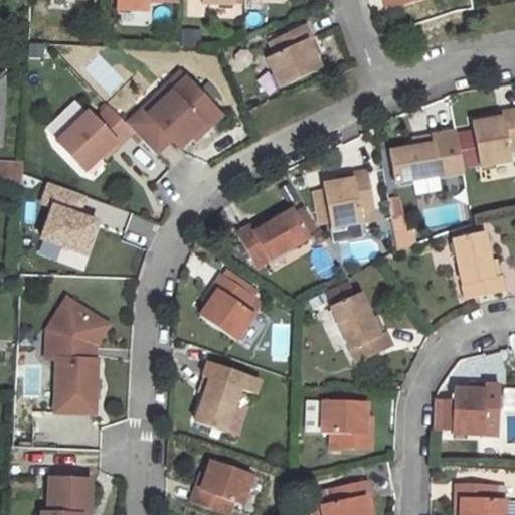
[(139,0),(139,9),(165,8),(165,0),(139,0)]
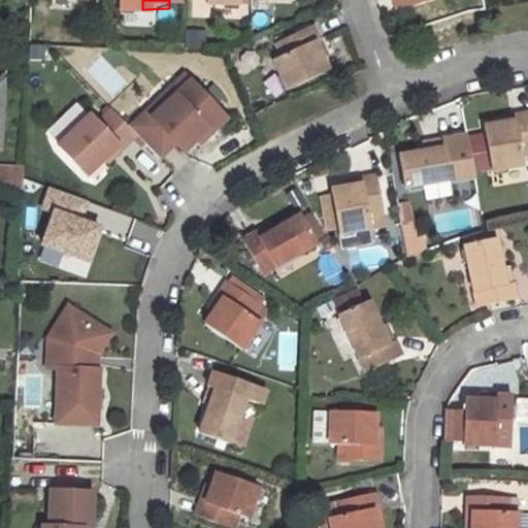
[(400,0),(403,11),(440,2),(439,0),(400,0)]
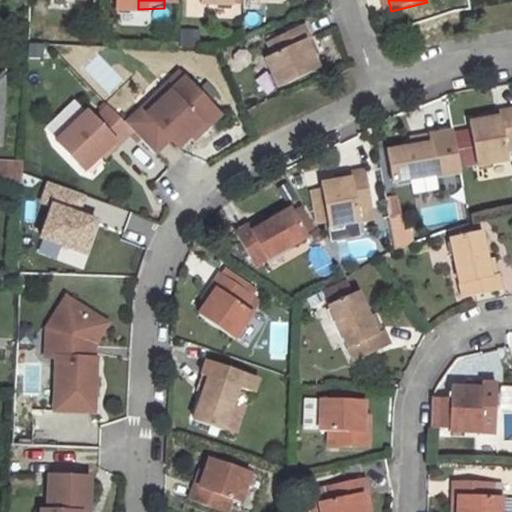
[(287,85),(326,71),(317,49),(319,49),(311,28),(281,39),(286,56),(277,60),(287,85)]
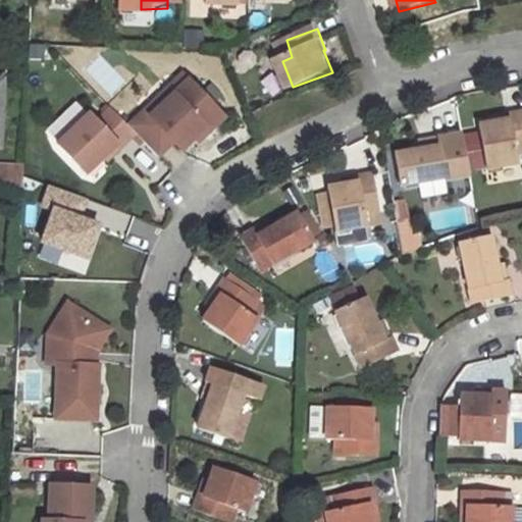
[(202,48),(203,32),(184,31),(183,47),(202,48)]
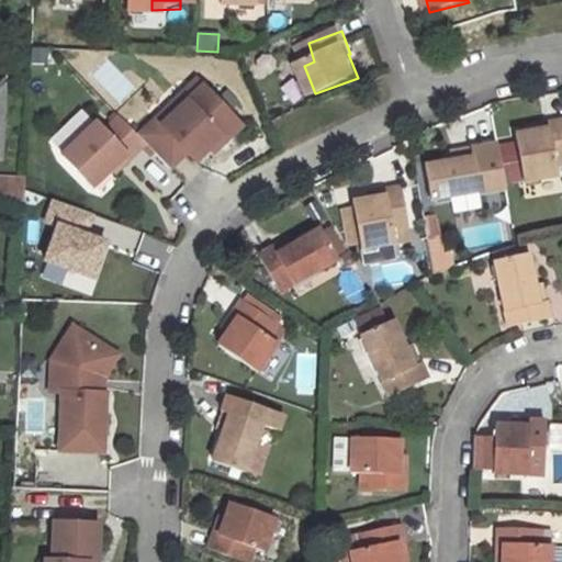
[(222,75),(216,69),(178,110),(183,116),(222,75)]
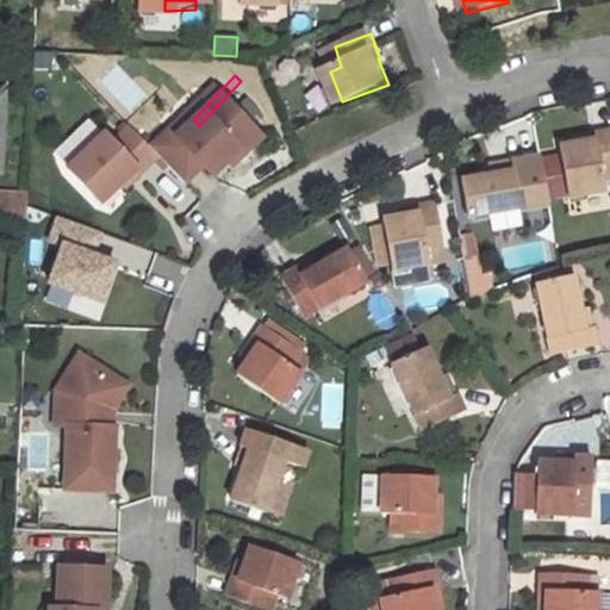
[(193,119),(174,139),(181,145),(210,173),(228,154),(238,163),(253,148),(265,135),(268,139),(285,122),(241,81),(199,126),(193,119)]
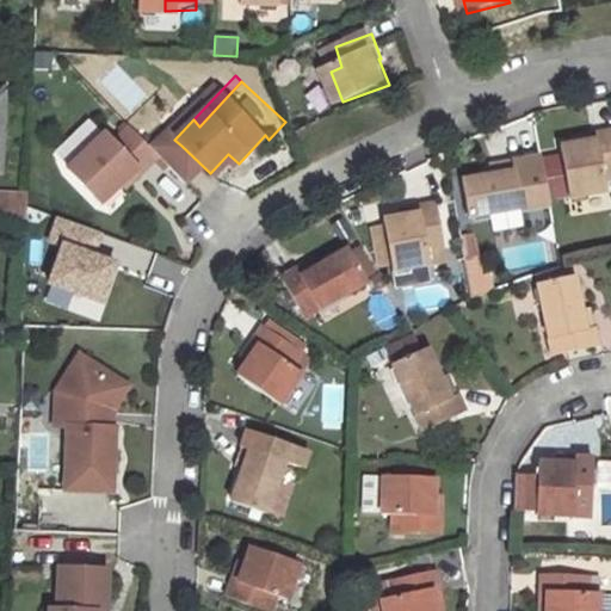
[(174,140),(150,117),(135,134),(127,125),(92,164),(127,196),(161,160),(166,164),(181,146),(174,140)]
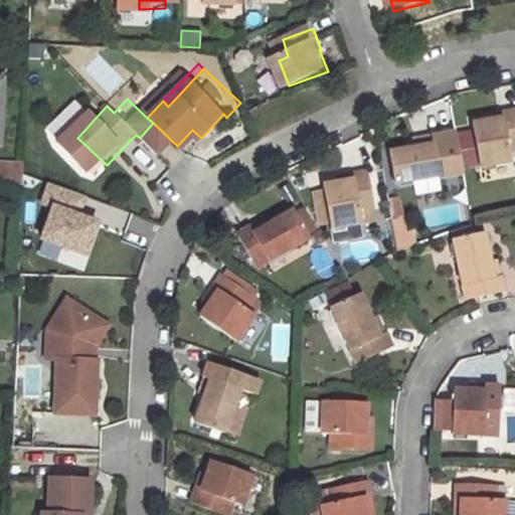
[(514,156),(514,111),(503,115),(505,125),(481,131),(487,167),(514,161),(513,157),(514,156)]
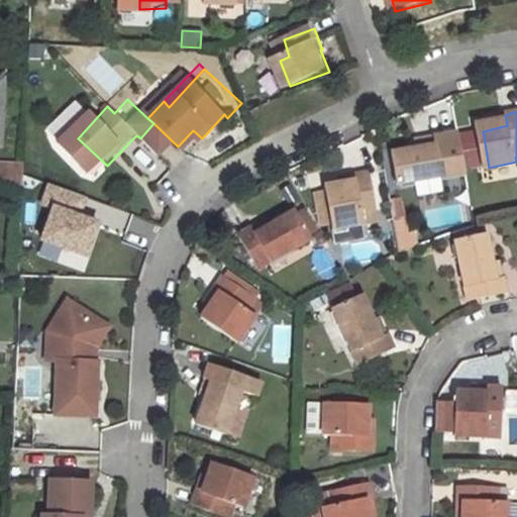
[(224,114),(214,125),(217,129),(227,118),(224,114)]
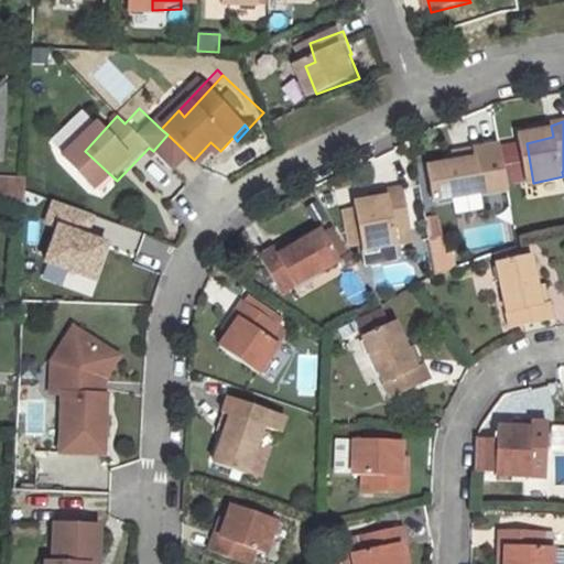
[(474,154),(437,160),(443,197),(514,186),(509,144),(503,145),(503,144),(487,147),(488,152),(474,154)]
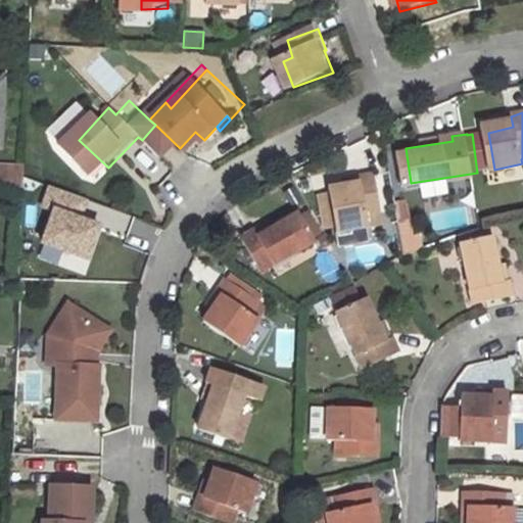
[(131,156),(152,179),(162,170),(142,146),(131,156)]
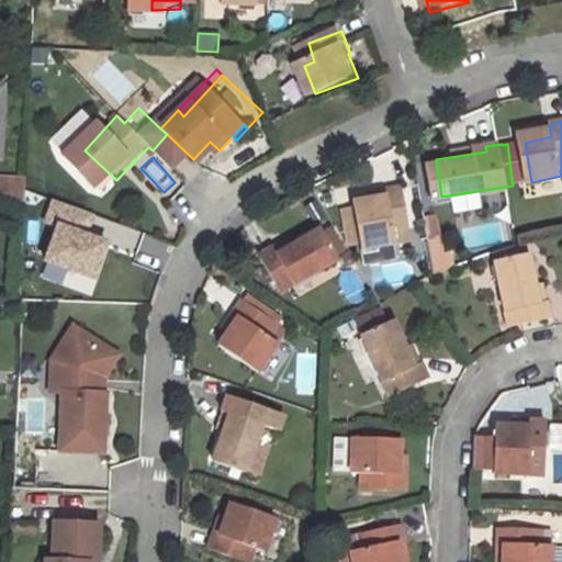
[(22,180),(0,179),(0,201),(22,201),(22,180)]
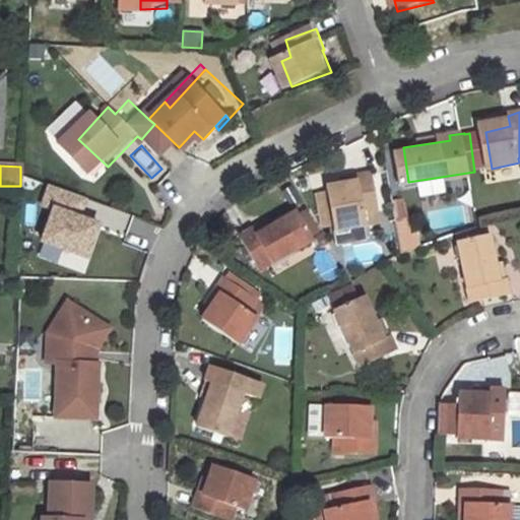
[(389,203),(384,168),(370,170),(372,180),(344,183),(350,220),(381,215),(379,204),(389,203)]
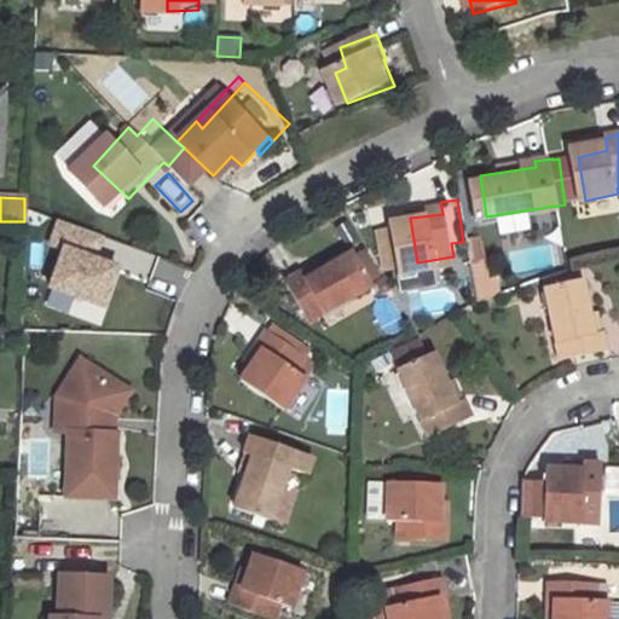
[(59,252),(46,291),(105,312),(121,267),(97,259),(104,237),(56,221),(47,247),(59,252)]
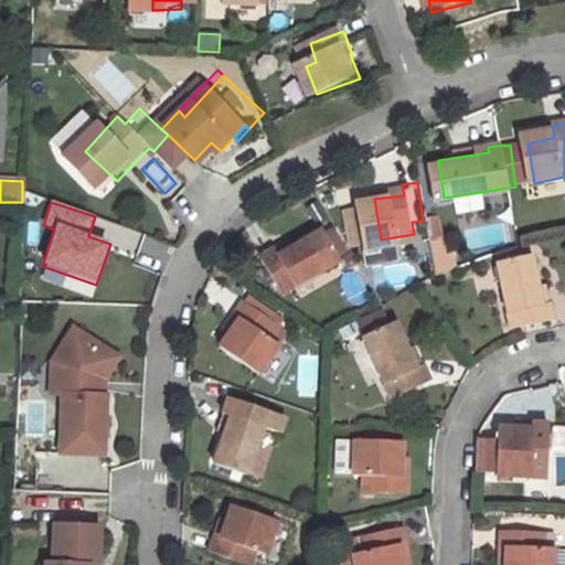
[(300,255),(294,245),(280,253),(304,292),(358,263),(340,232),(317,245),(300,255)]
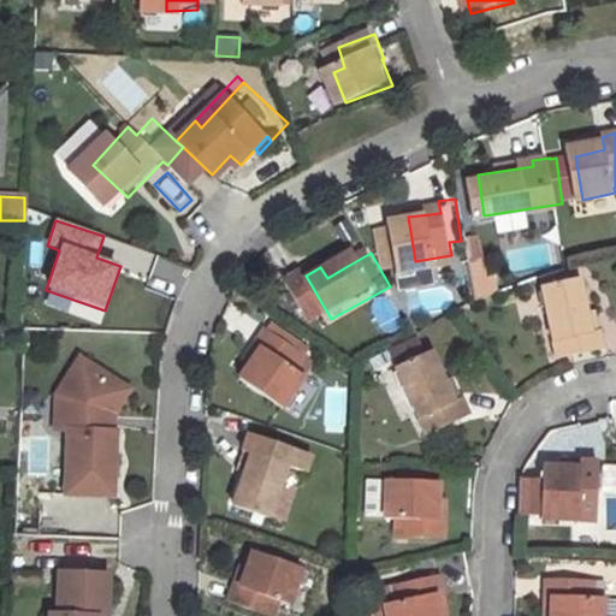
[(327,278),(345,267),(339,255),(320,267),(327,278)]
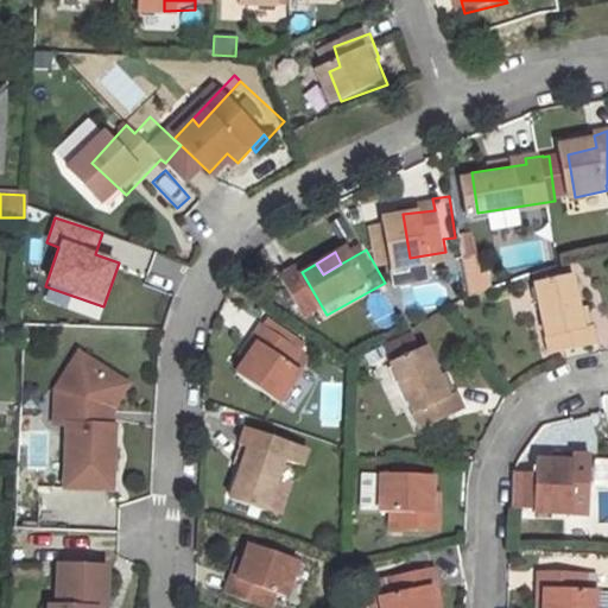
[(606,342),(599,321),(584,325),(578,305),(571,279),(543,290),(564,355),(606,342)]
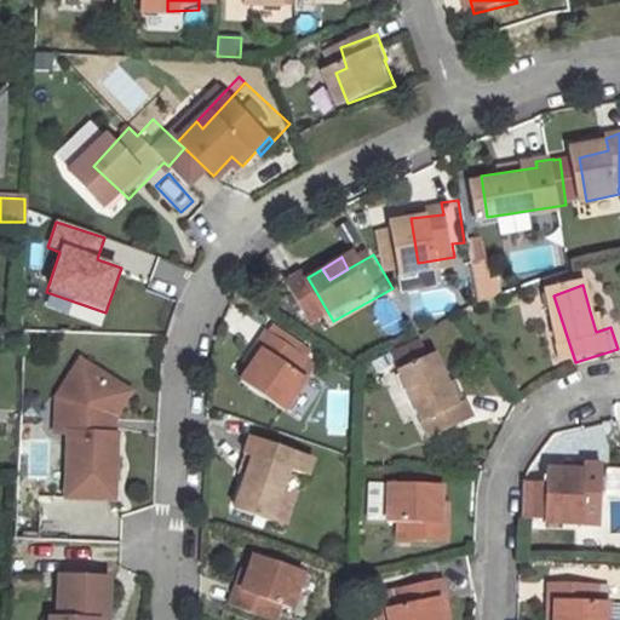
[(606,306),(590,311),(596,332),(610,327),(606,306)]
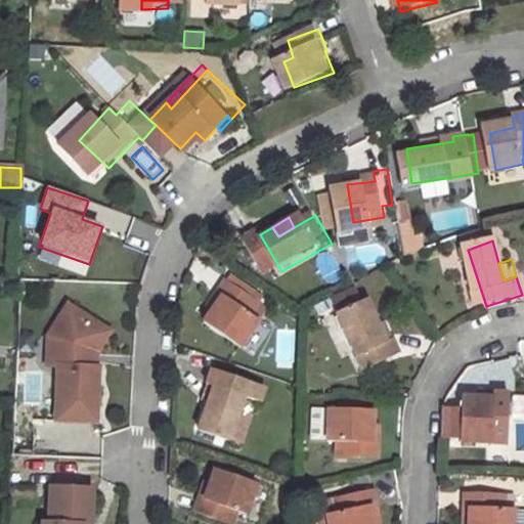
[(271,300),(244,279),(232,296),(241,302),(224,322),(254,345),(270,322),(261,314),(271,300)]
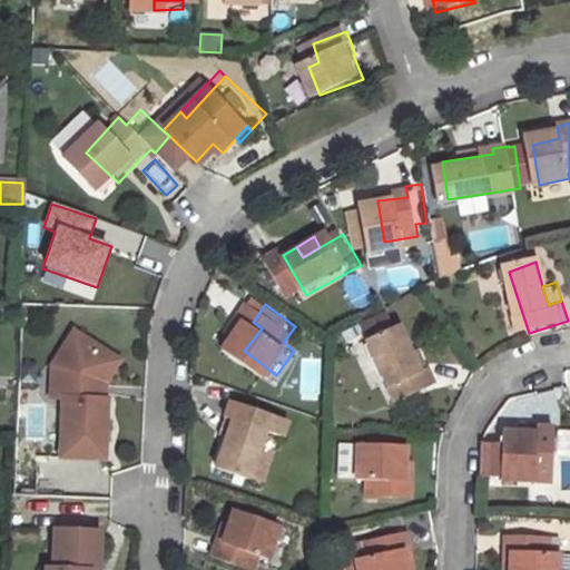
[(459,376),(449,355),(436,363),(428,344),(419,325),(391,340),(420,397),(459,376)]
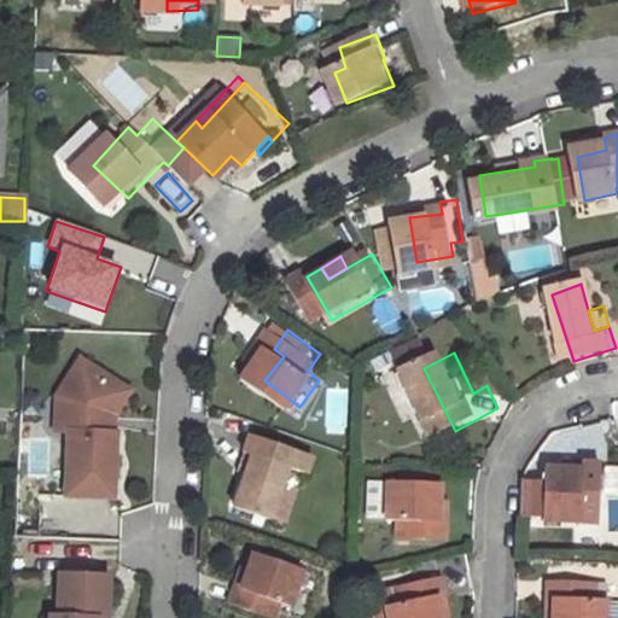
[(140,382),(94,355),(75,388),(85,392),(83,423),(88,423),(87,487),(129,488),(129,458),(135,458),(136,423),(133,423),(127,423),(128,404),(140,382)]
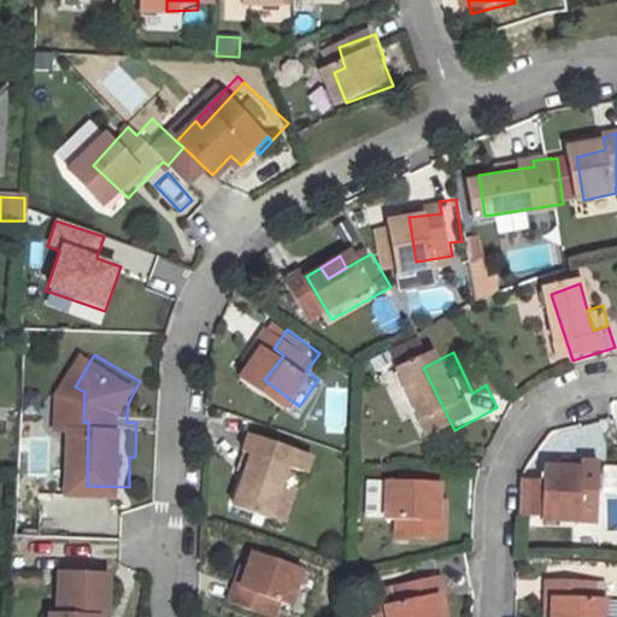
[(280,457),(275,474),(266,500),(299,510),(316,445),(270,430),(263,451),(280,457)]
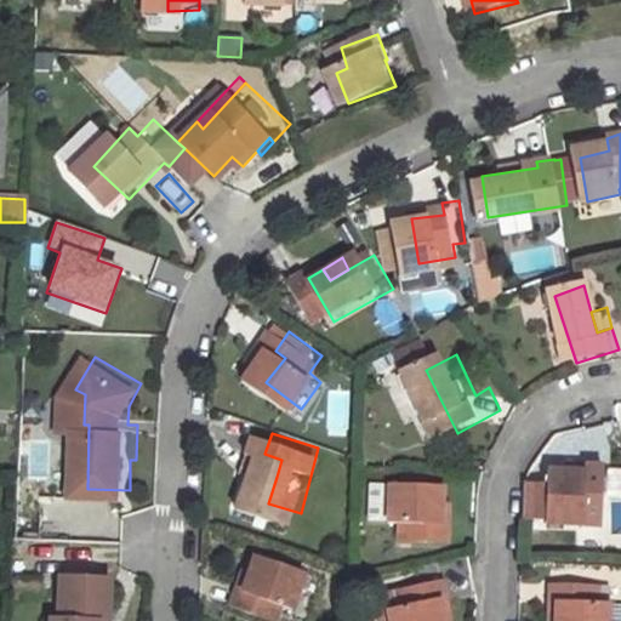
[(281,460),(265,454),(260,472),(277,477),(281,460)]
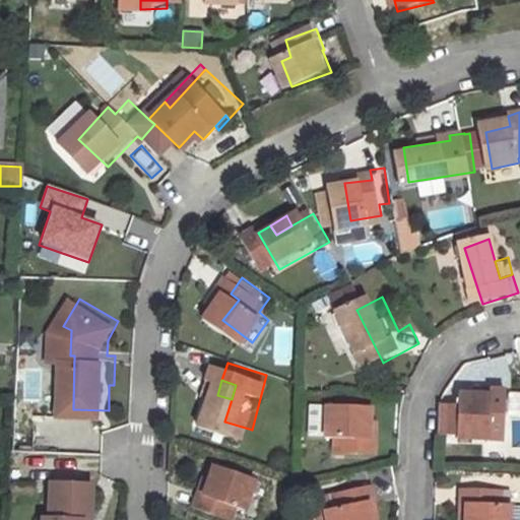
[(465,404),(466,438),(495,438),(496,428),(513,427),(512,391),(493,391),(492,404),(465,404)]
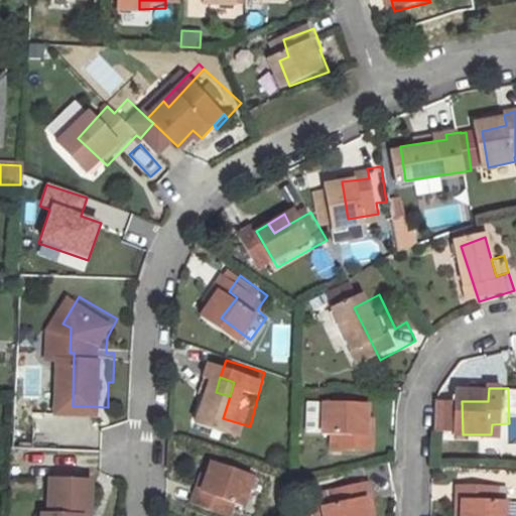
[(378,402),(344,401),(343,429),(353,429),(353,442),(387,443),(388,423),(378,423),(378,402)]
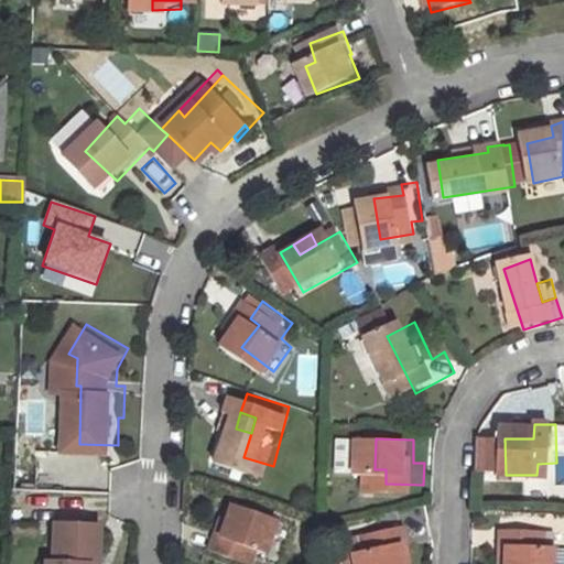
[(349,477),(349,441),(334,441),(333,477),(349,477)]
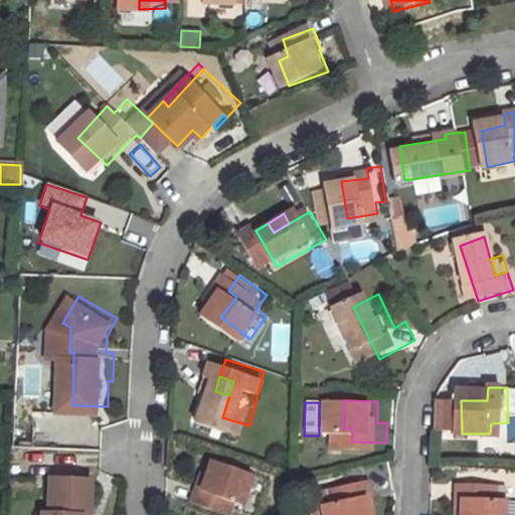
[(262,498),(272,472),(231,459),(224,480),(215,477),(209,494),(246,507),(251,495),(262,498)]
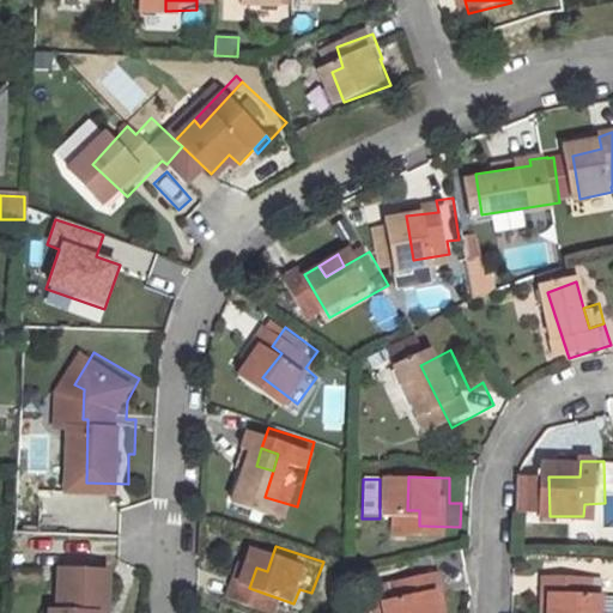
[(137,602),(139,559),(91,556),(89,598),(80,598),(79,612),(126,612),(127,601),(137,602)]
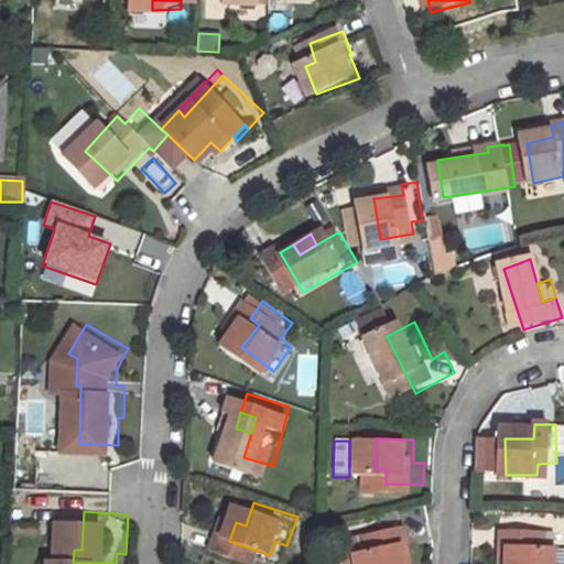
[(424,518),(386,527),(389,545),(373,549),(376,563),(413,563),(425,561),(422,548),(431,545),(424,518)]
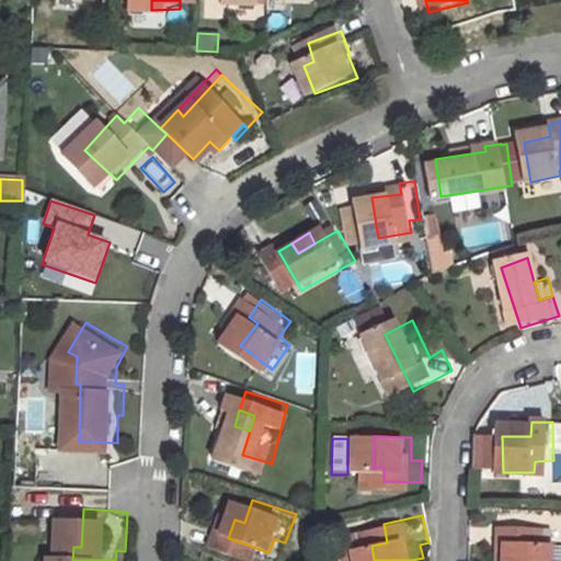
[(540,534),(504,535),(504,547),(513,548),(512,560),(552,560),(553,542),(540,544),(540,534)]
